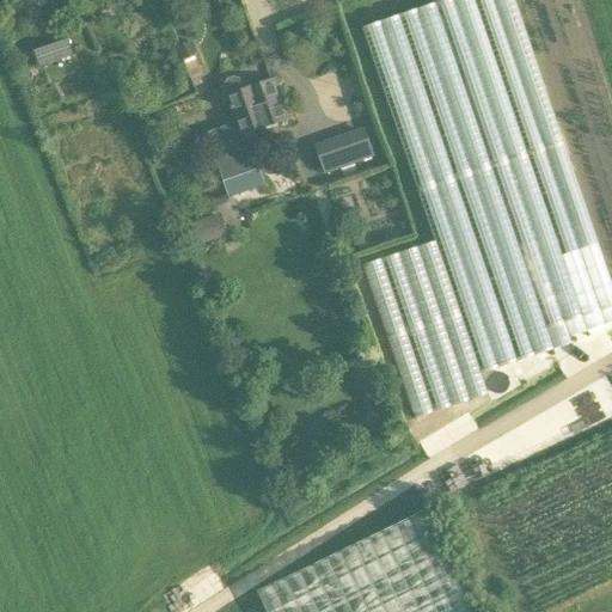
[(371,20),(471,373),(552,349),(546,325),(564,320),(568,331),(610,320),(518,0),(432,0),(433,2),(371,20)]
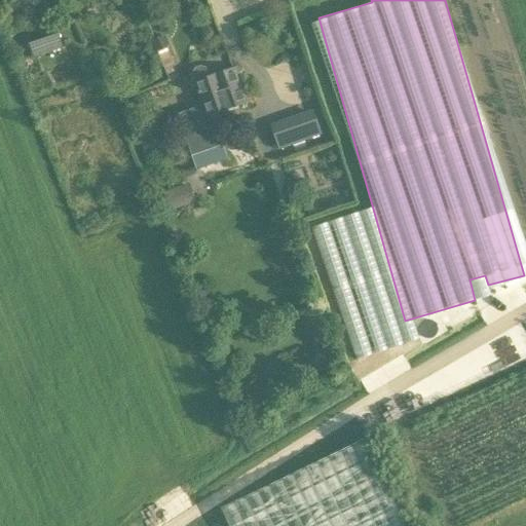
[(59,31),(28,42),(33,55),(63,44),(59,31)]
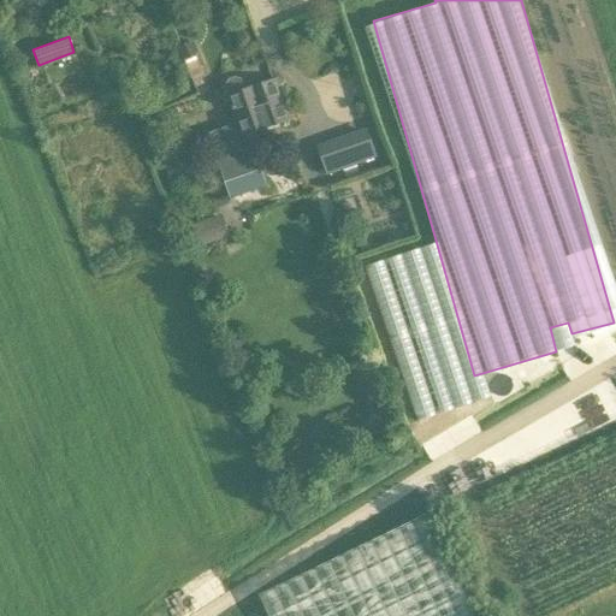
[(176,49),(188,75),(203,67),(193,41),(176,49)]
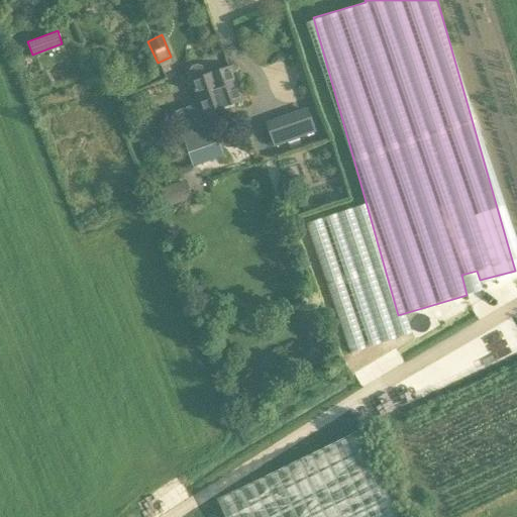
[(188,151),(193,167),(217,158),(202,114),(242,100),(231,66),(206,75),(205,71),(202,67),(197,66),(192,67),(189,72),(189,77),(198,103),(174,112),(188,151)]
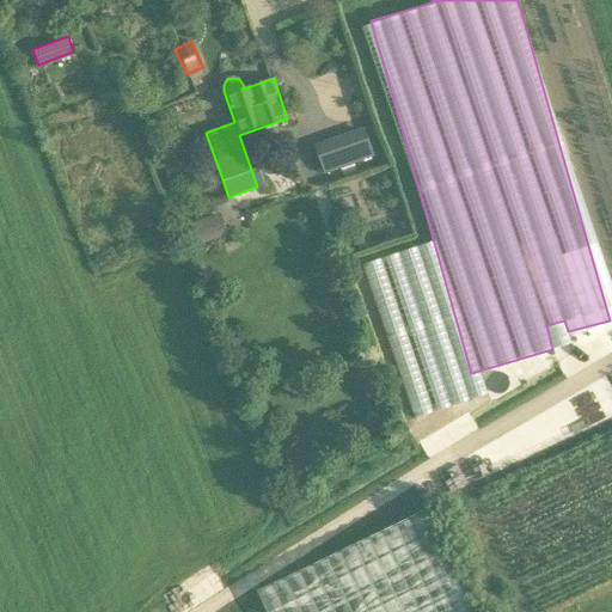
[(365,133),(349,138),(359,165),(373,160),(365,133)]
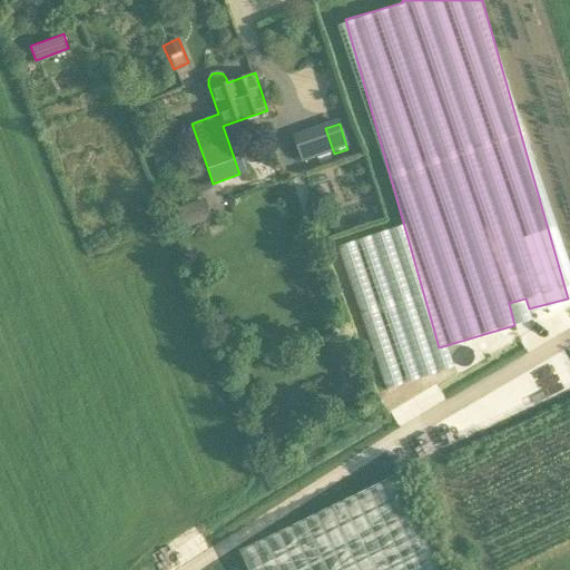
[(174,209),(180,228),(204,220),(197,202),(174,209)]
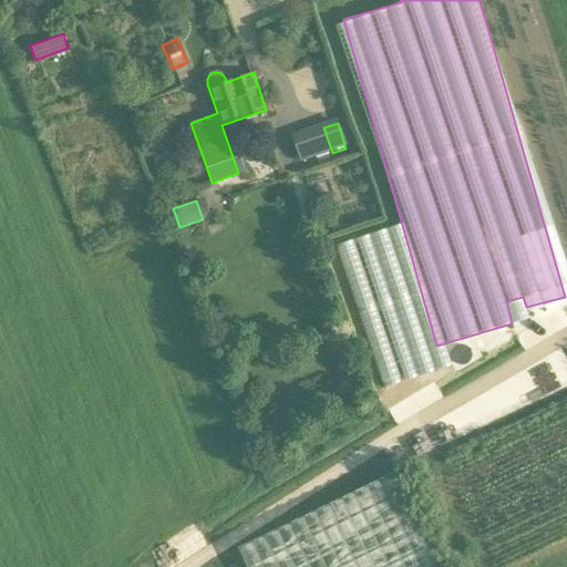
[(433,372),(390,218),(330,235),(372,389),(433,372)]
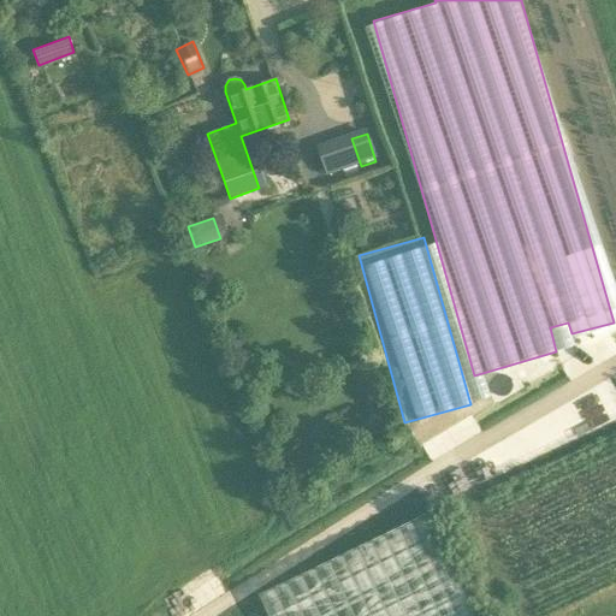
[(474,615),(426,516),(258,597),(267,615),(474,615)]
